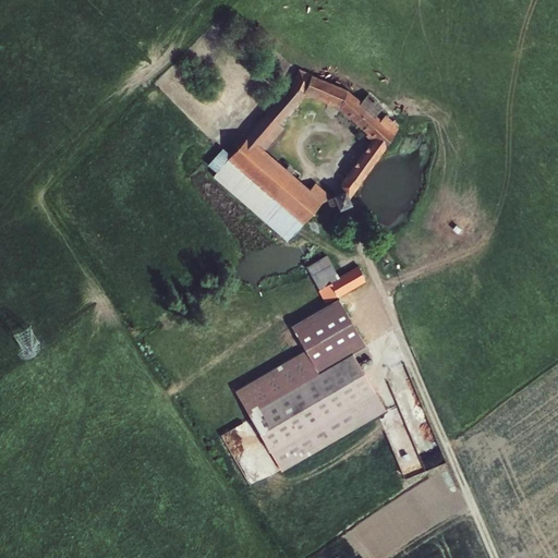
[(348,92),(299,69),(292,83),(231,157),(228,160),(304,225),(323,204),(328,202),(330,207),(331,206),(331,207),(338,205),(340,213),(353,207),(350,199),(387,149),(386,148),(399,129),(396,126),(398,124),(395,121),(393,122),(386,116),(381,121),(377,117),(383,108),(368,95),(362,102),(348,92)]
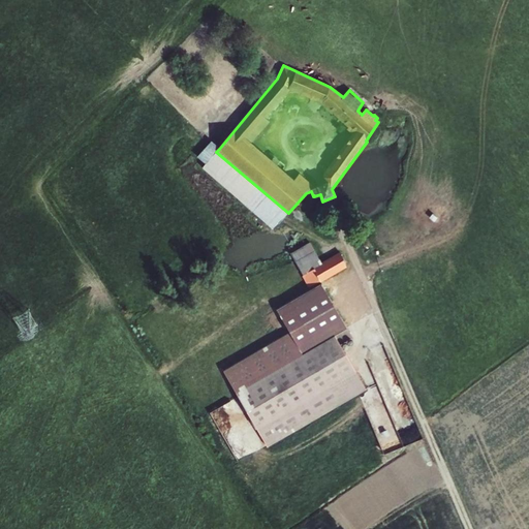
[(206,164),(219,149),(212,142),(197,157),(206,164)]
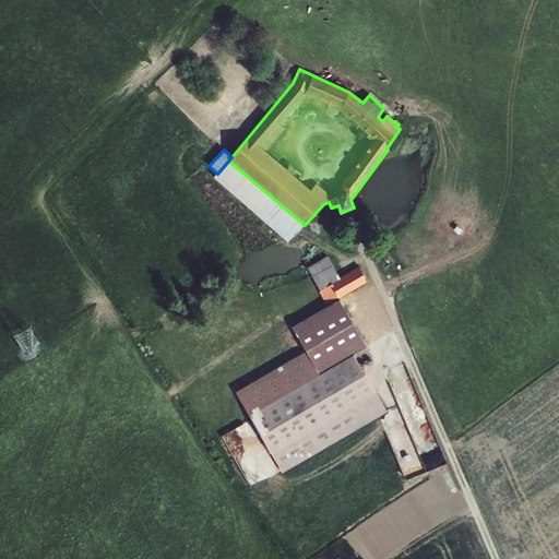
[(288,244),(305,225),(228,161),(217,174),(214,178),(288,244)]
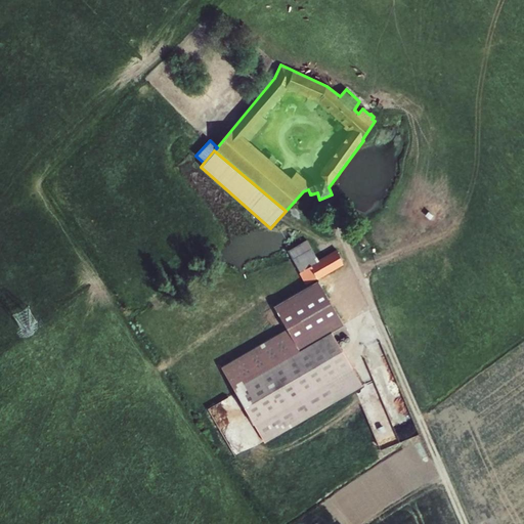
[(288,252),(293,260),(312,249),(307,241),(288,252)]
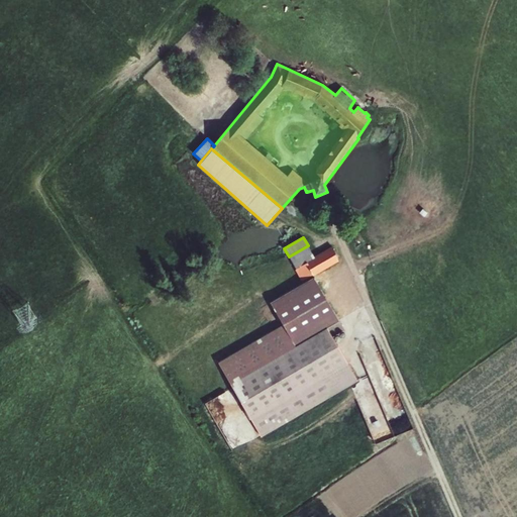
[(339,262),(332,246),(314,256),(308,245),(289,256),(303,281),(313,276),(314,277),(339,262)]
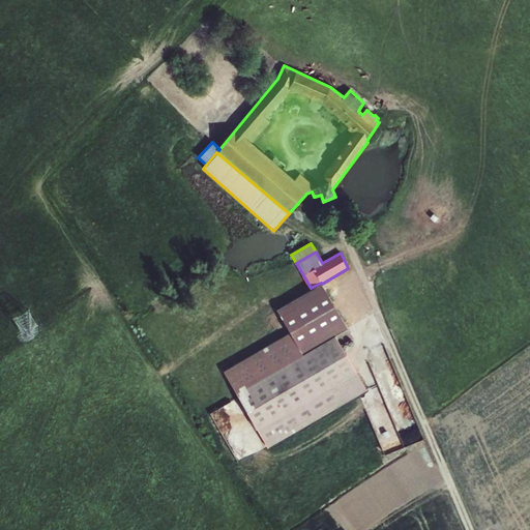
[(276,311),(291,334),(224,373),(268,449),(366,391),(341,346),(354,339),(323,285),(276,311)]
